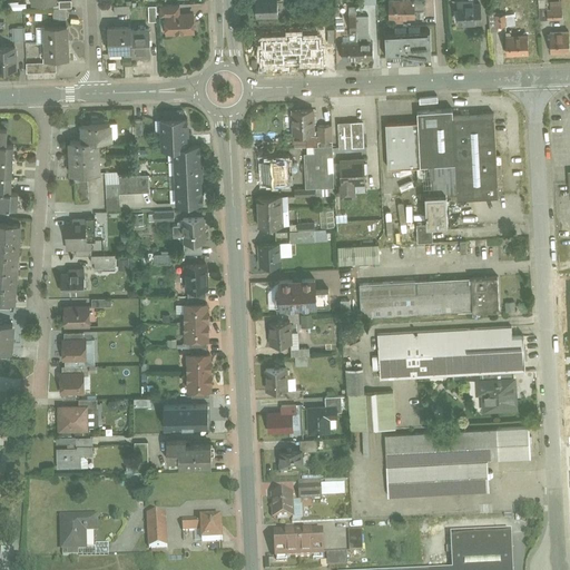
[(277,0),(256,0),(257,17),(277,16),(277,0)]
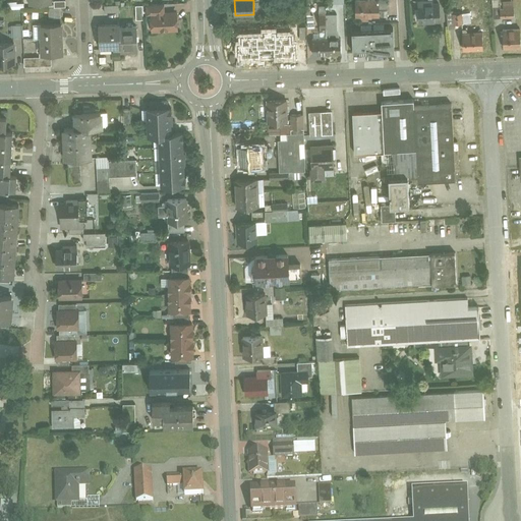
[(389,0),(381,0),(356,0),(356,17),(362,16),(362,22),(368,22),(368,17),(380,16),(380,8),(390,8),(389,0)]
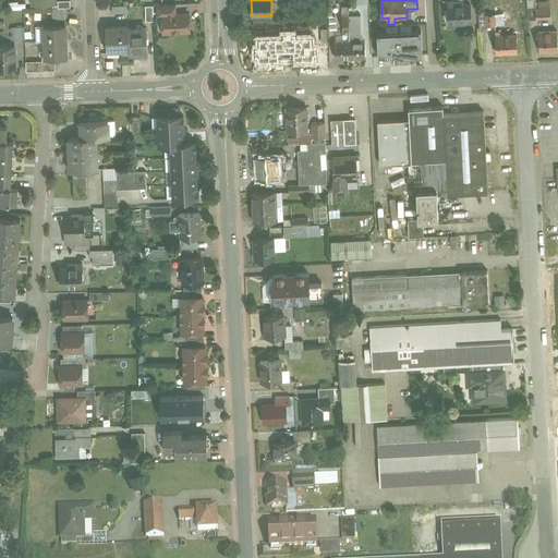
[(459,0),(460,0),(449,0),(449,23),(450,23),(450,22),(457,22),(457,23),(471,22),(471,23),(472,23),(471,4),(464,4),(463,0),(459,0)]
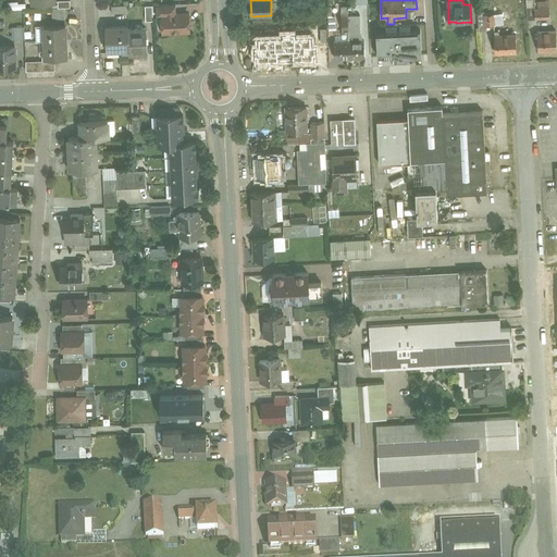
[(176,3),(157,4),(157,14),(163,14),(176,14),(176,3)]
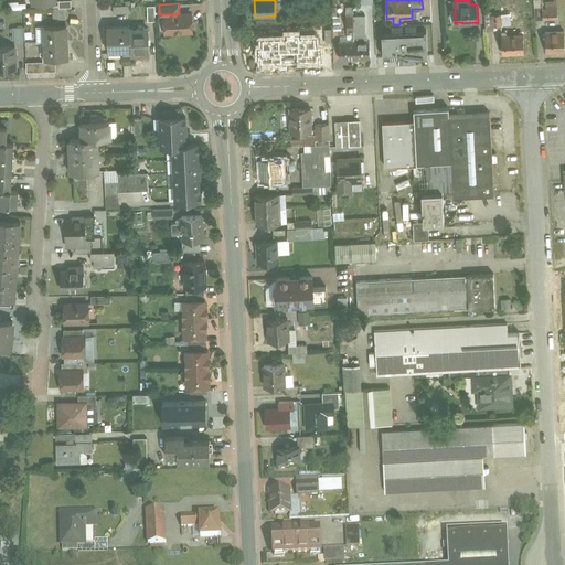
[(60,8),(53,8),(54,19),(67,19),(66,7),(63,8),(60,8)]
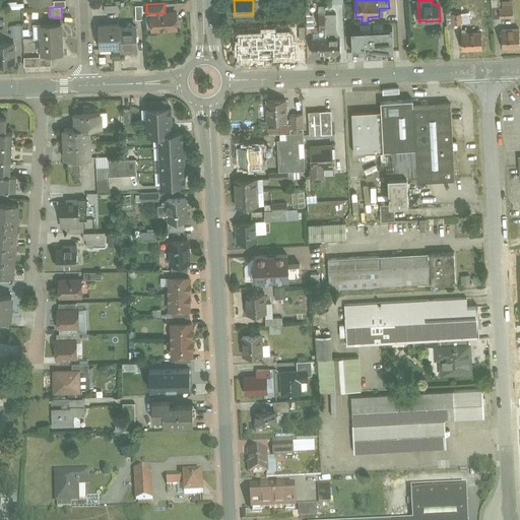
[(513,17),(513,8),(500,8),(499,9),(499,17),(513,17)]
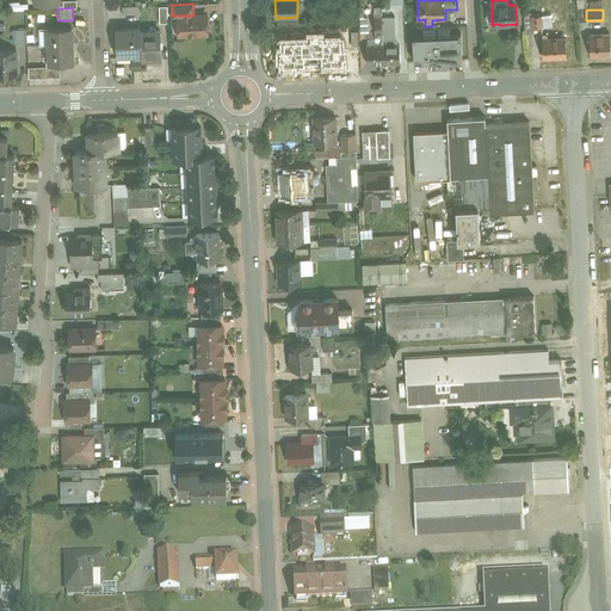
[(193,16),(179,16),(179,31),(189,30),(189,34),(190,36),(198,36),(199,34),(208,32),(208,14),(193,16)]
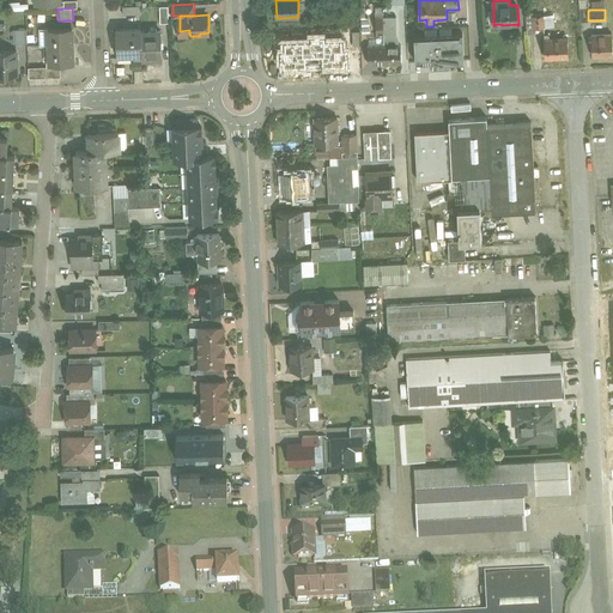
[(544,16),(534,16),(535,28),(544,28),(544,16)]
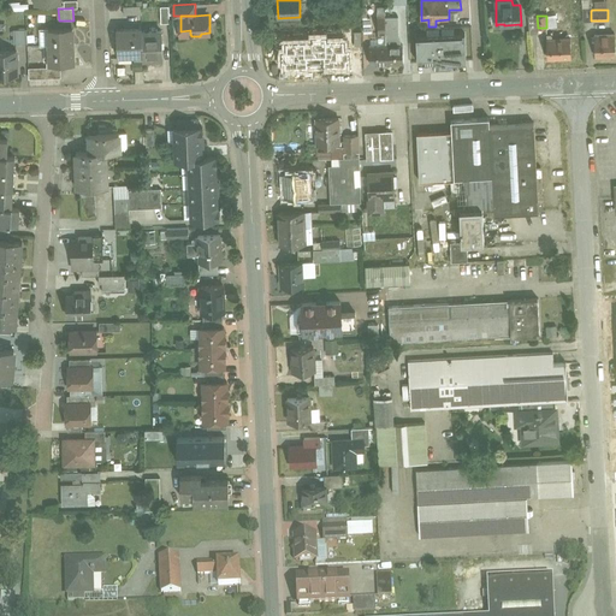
[(398,17),(385,17),(386,34),(386,46),(400,46),(400,37),(397,37),(397,25),(400,25),(398,17)]
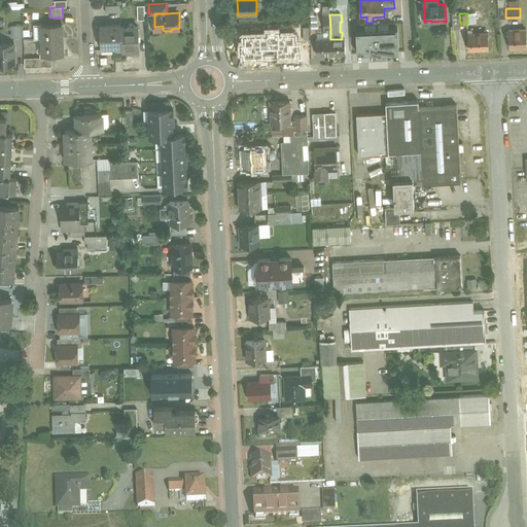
[(63,24),(42,25),(43,39),(63,38),(63,24)]
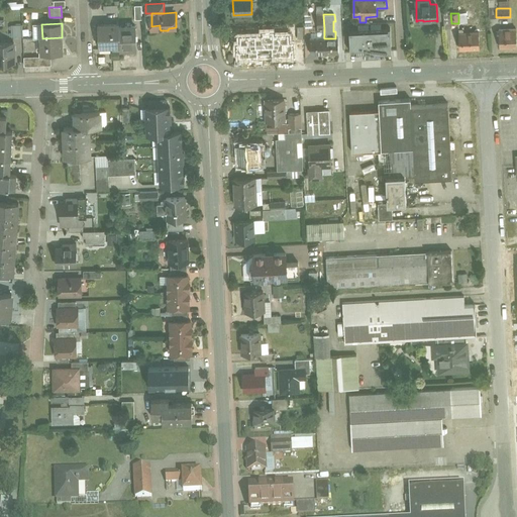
[(119,24),(98,24),(99,46),(100,46),(100,45),(111,45),(120,45),(120,26),(119,24)]
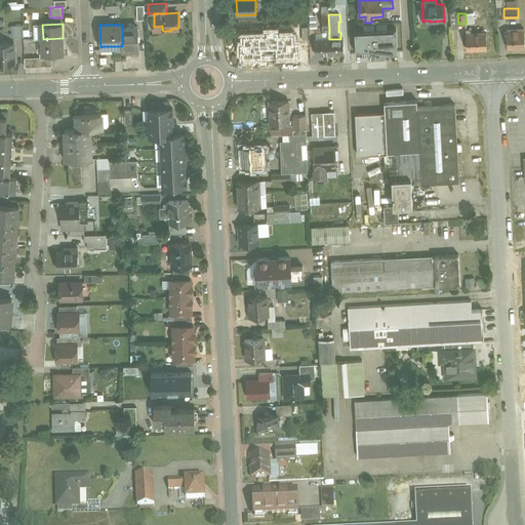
[(24,26),(12,27),(12,38),(24,37),(24,26)]
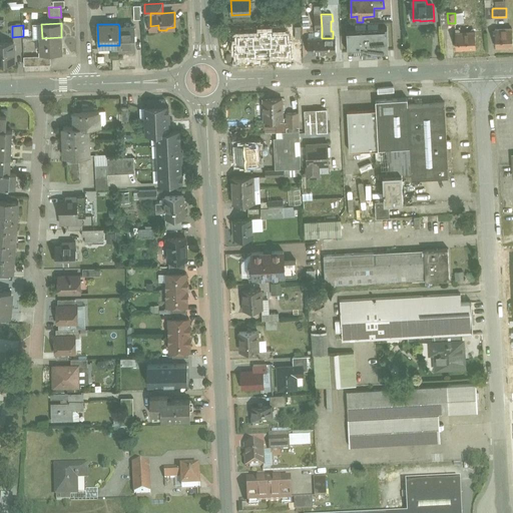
[(135,25),(119,26),(119,45),(119,48),(128,48),(128,50),(130,51),(132,52),(134,51),(135,49),(135,47),(135,25)]
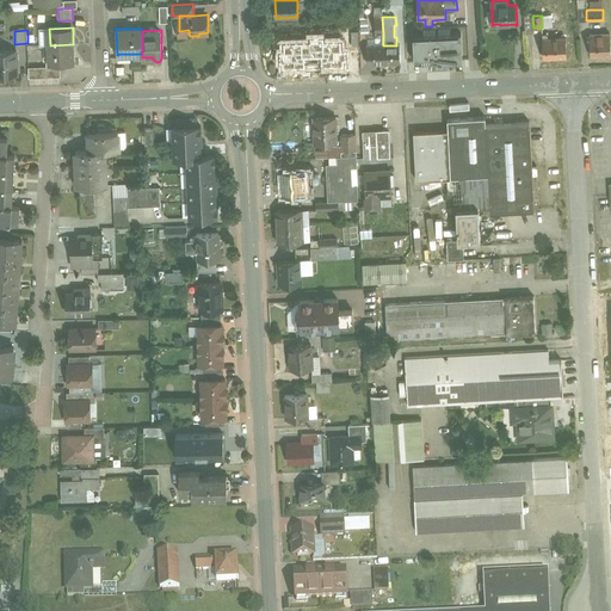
[(461,32),(413,35),(414,62),(432,61),(432,63),(444,62),(444,60),(462,59),(461,32)]
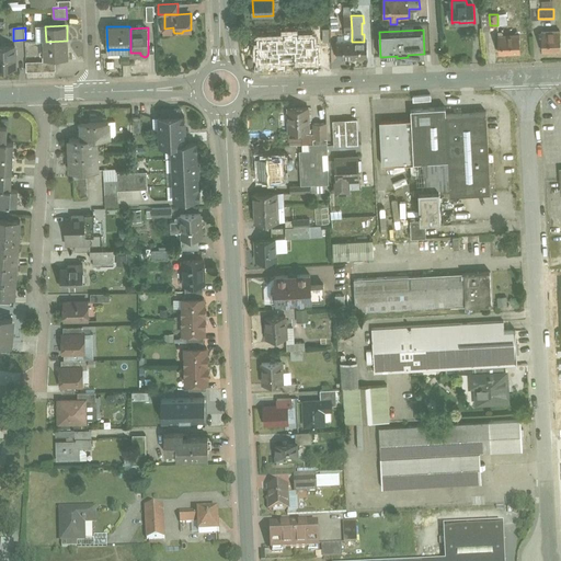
[(297,36),(297,32),(285,33),(285,36),(261,37),(261,46),(256,46),(256,56),(260,56),(260,60),(279,60),(279,58),(295,57),(296,59),(316,58),(315,54),(318,54),(318,44),(313,44),(313,35),(297,36)]
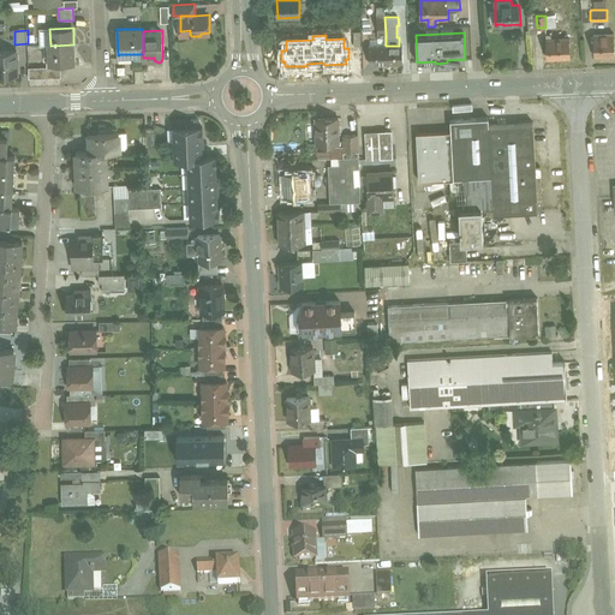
[(569,39),(551,39),(551,35),(550,35),(545,35),(545,40),(547,58),(569,57),(569,39)]
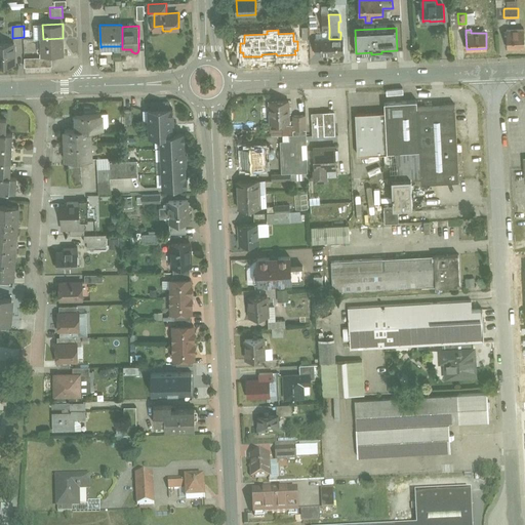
[(524,46),(524,31),(507,31),(507,47),(524,46)]
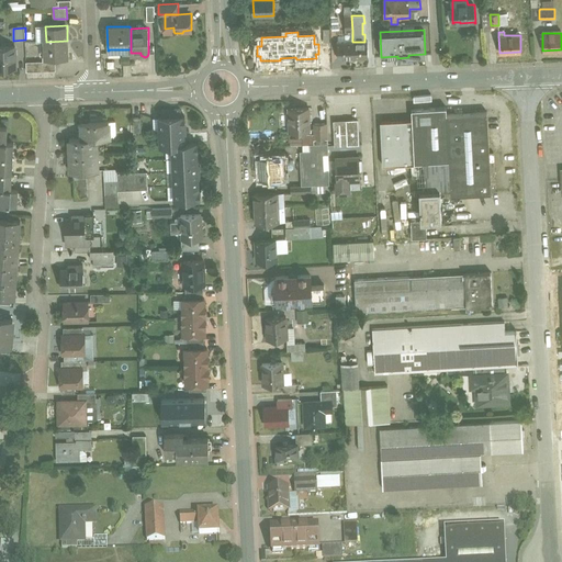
[(67,41),(46,42),(46,58),(68,57),(67,41)]
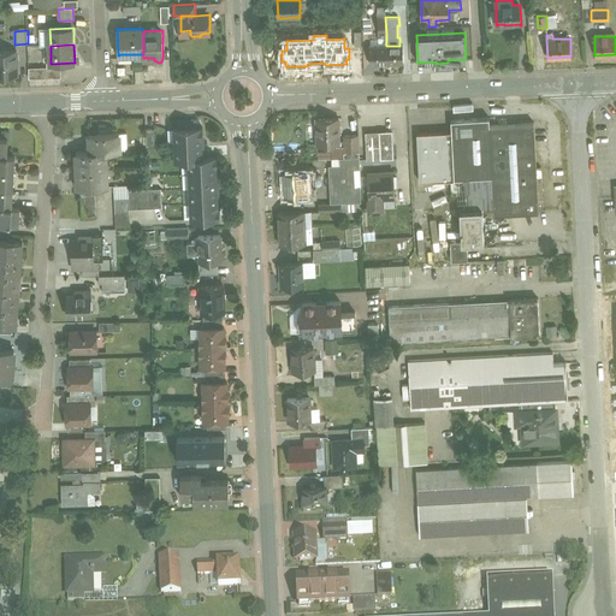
[(386,46),(369,47),(371,64),(388,64),(386,46)]
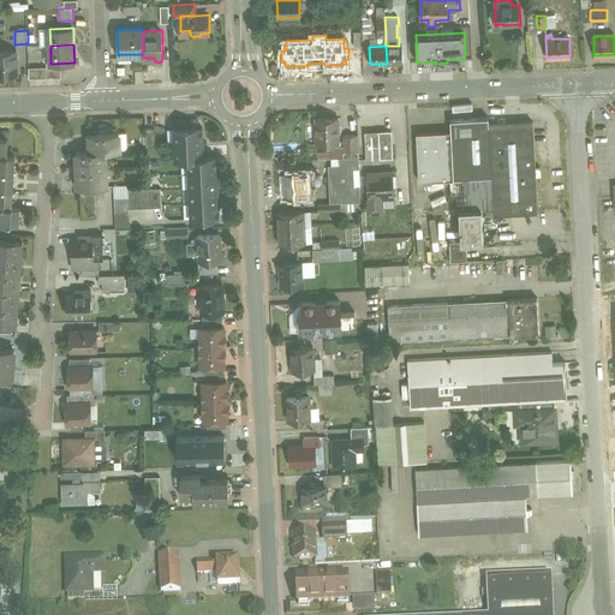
[(399,46),(386,46),(387,64),(404,63),(402,46),(399,46)]
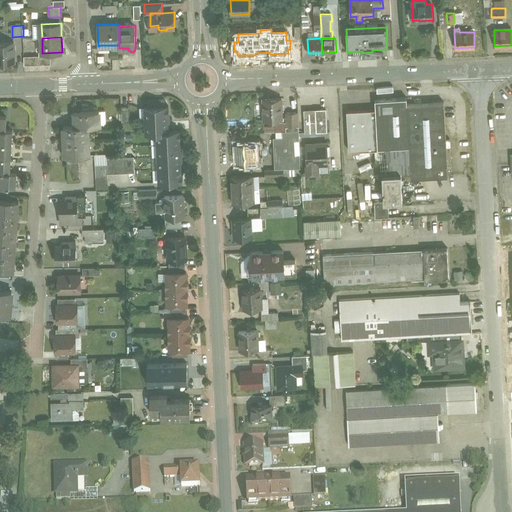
[(15,42),(0,42),(0,63),(16,63),(15,42)]
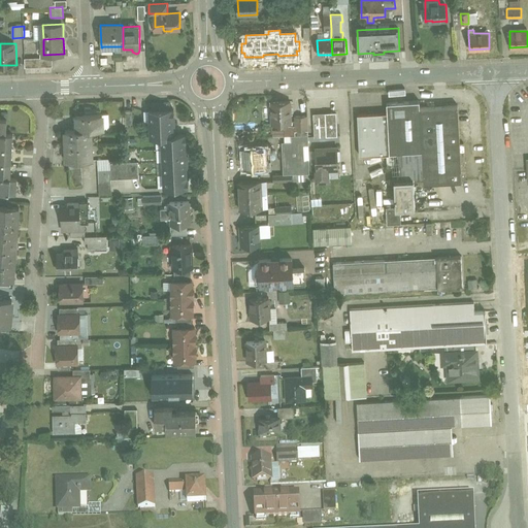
[(420,99),(387,101),(388,111),(390,152),(423,151),(420,107),(420,99)]
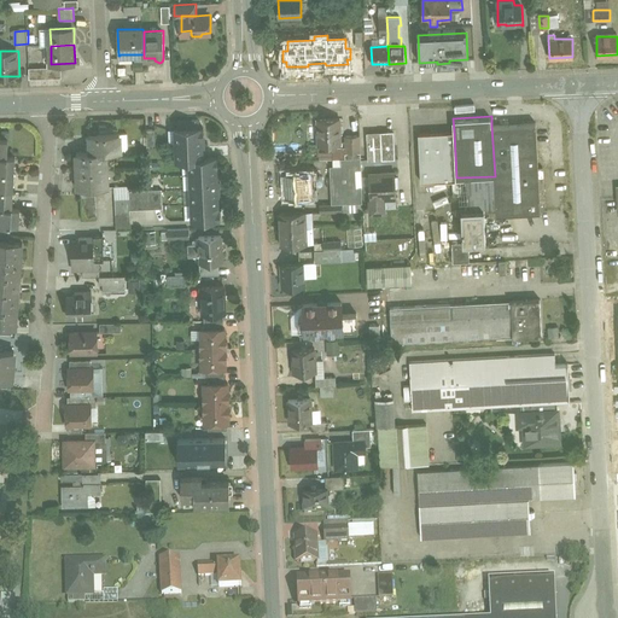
[(340,145),(340,118),(319,118),(319,145),(340,145)]
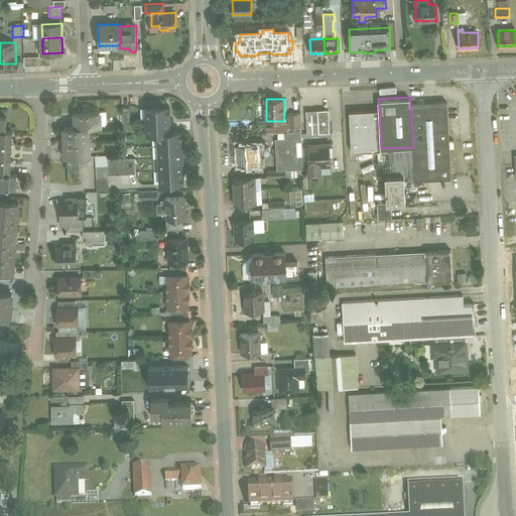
[(447,103),(410,105),(413,147),(414,178),(452,176),(452,175),(456,174),(454,139),(449,139),(447,103)]
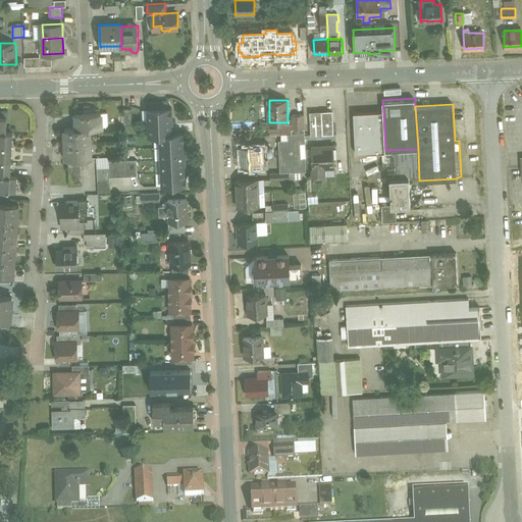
[(151,108),(148,108),(149,121),(171,120),(170,115),(172,115),(171,107),(168,107),(151,108)]
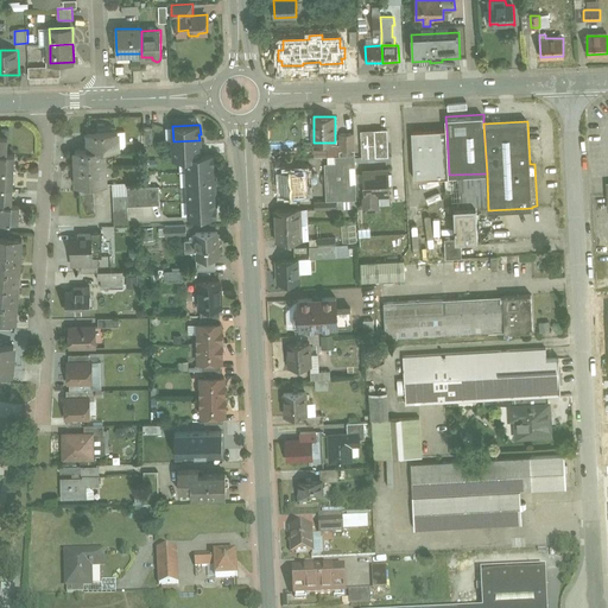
[(449,175),(447,128),(412,131),(415,178),(449,177),(449,175)]
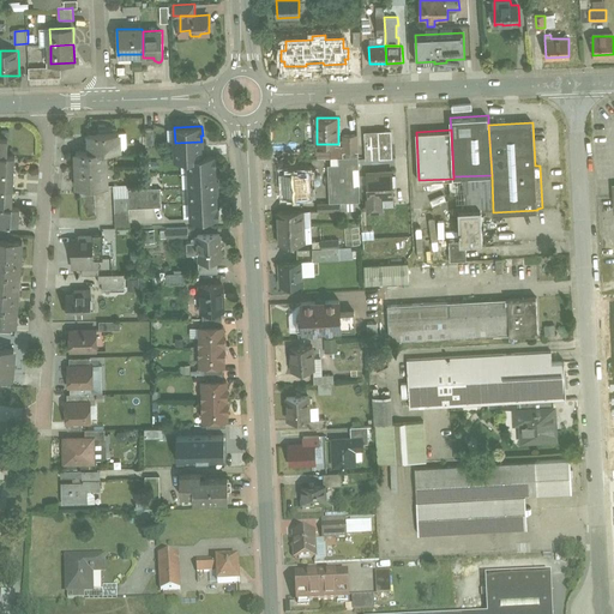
[(119,132),(90,134),(91,151),(106,151),(120,150),(119,132)]
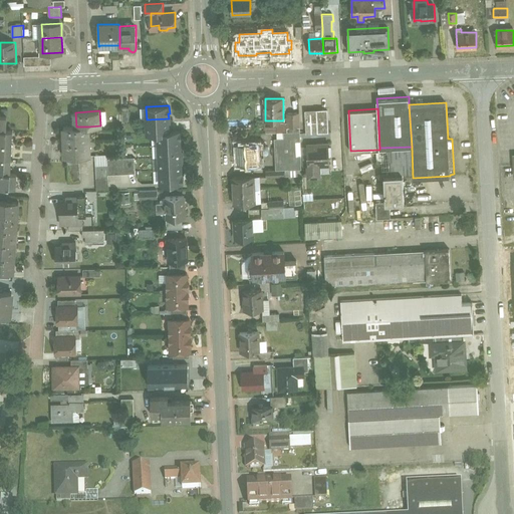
[(328,110),(305,111),(306,133),(329,132),(328,110)]
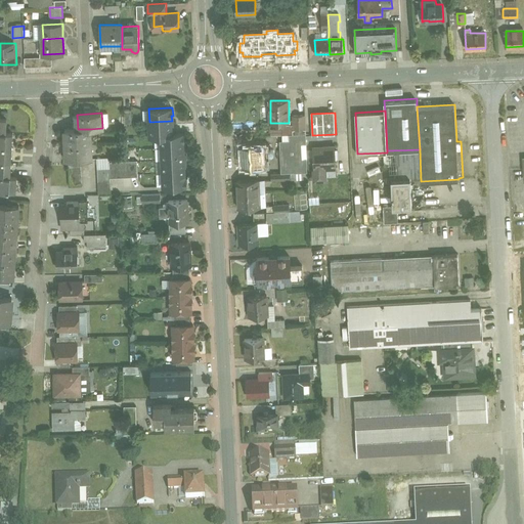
[(305,116),(293,116),(294,134),(295,134),(306,133),(305,116)]
